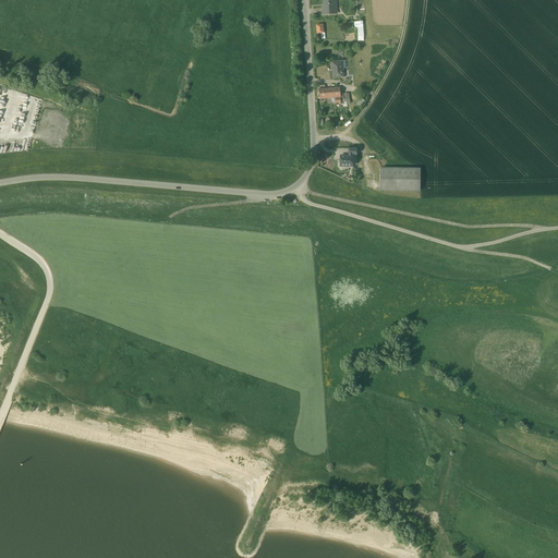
[(335,0),(324,0),(325,8),(323,8),(324,14),(337,13),(335,0)]
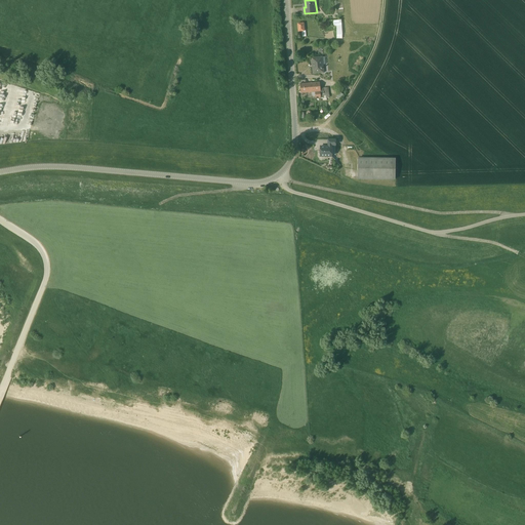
[(337,39),(342,38),(342,26),(342,19),(333,21),(334,26),(336,26),(337,39)]
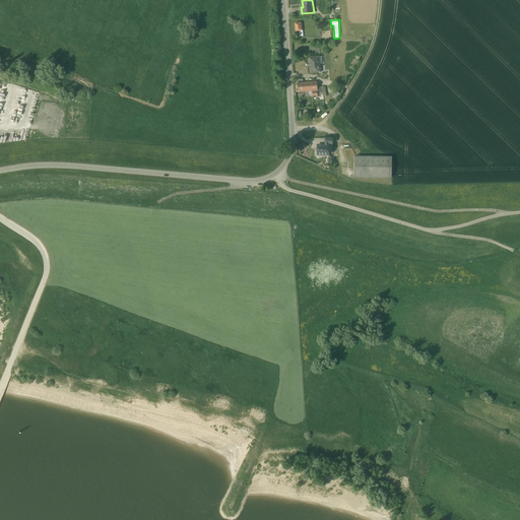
[(319,57),(309,58),(310,65),(311,65),(311,73),(317,72),(321,72),(320,64),(319,64),(319,57)]
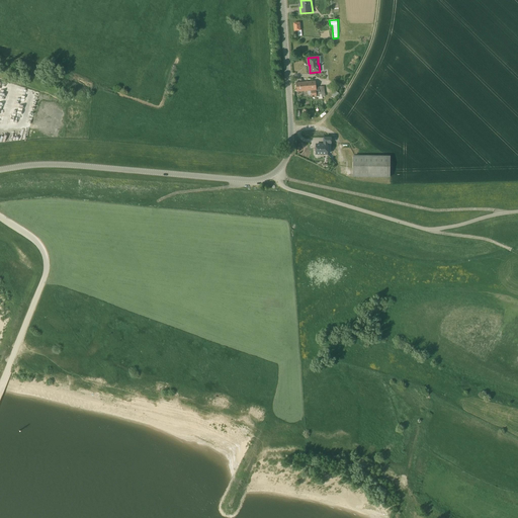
[(312,90),(311,82),(296,83),(297,92),(312,90)]
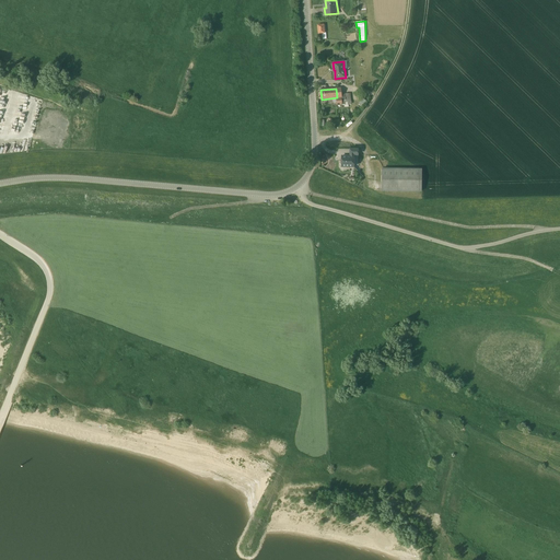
[(341,101),(342,104),(342,105),(351,104),(350,93),(346,94),(346,100),(341,101)]
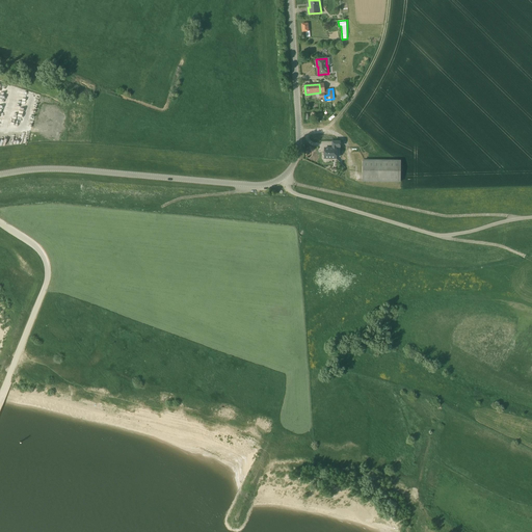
[(341,141),(333,141),(331,148),(324,148),(324,159),(337,159),(337,148),(341,148),(341,141)]
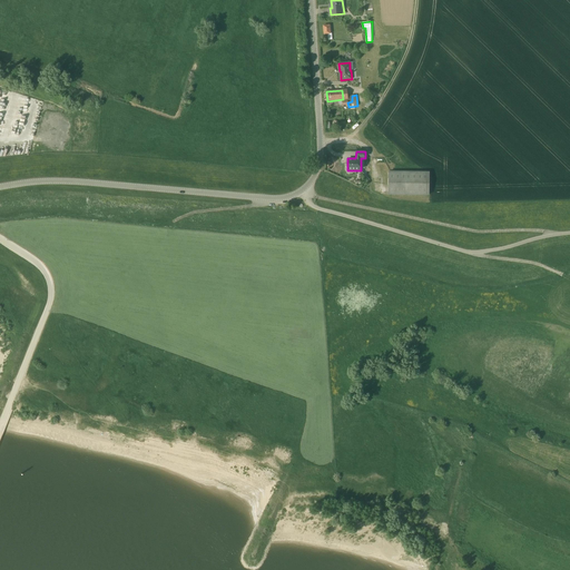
[(430,172),(389,170),(389,195),(430,195),(430,172)]
